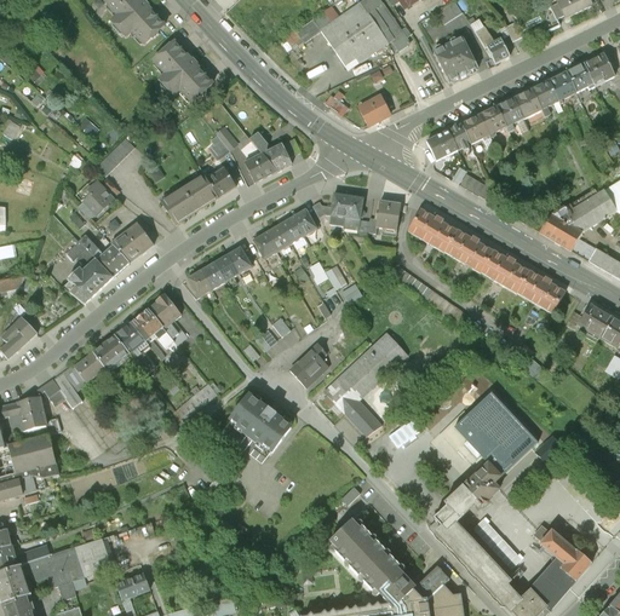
[(105,0),(116,12),(112,18),(126,34),(131,28),(143,41),(149,36),(153,36),(159,32),(158,28),(164,23),(147,4),(147,3),(145,0),(105,0)]
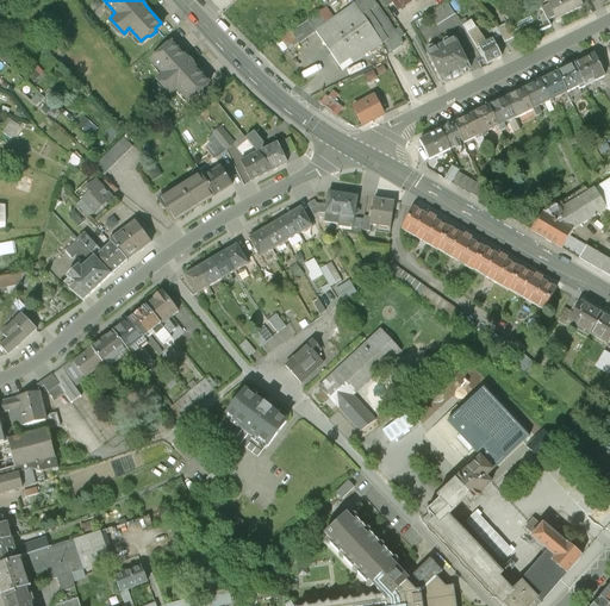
[(404,42),(377,1),(375,2),(374,0),(356,0),(355,1),(383,42),(385,39),(392,49),(404,42)]
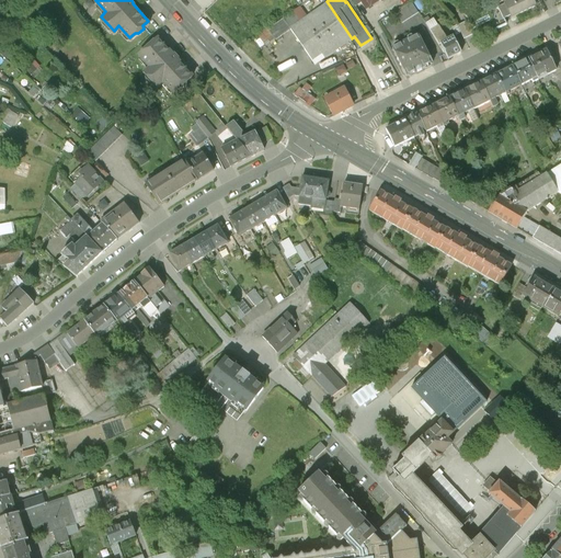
[(409,0),(395,9),(402,21),(419,10),(412,0),(409,0)]
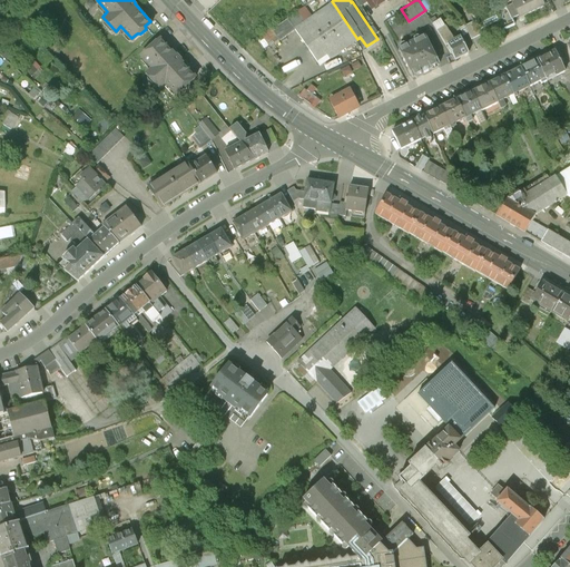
[(500,0),(473,13),(475,18),(482,32),(484,37),(514,22),(512,17),(518,15),(519,16),(544,3),(543,0),(500,0)]
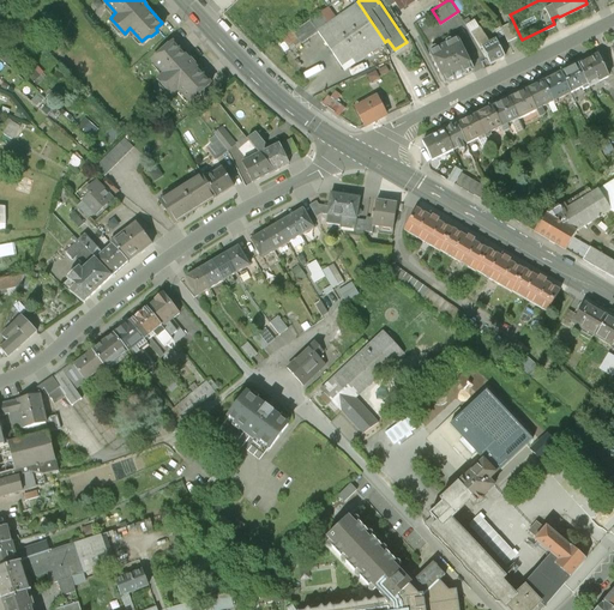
[(327,22),(317,29),(344,68),(385,42),(357,1),(327,22)]
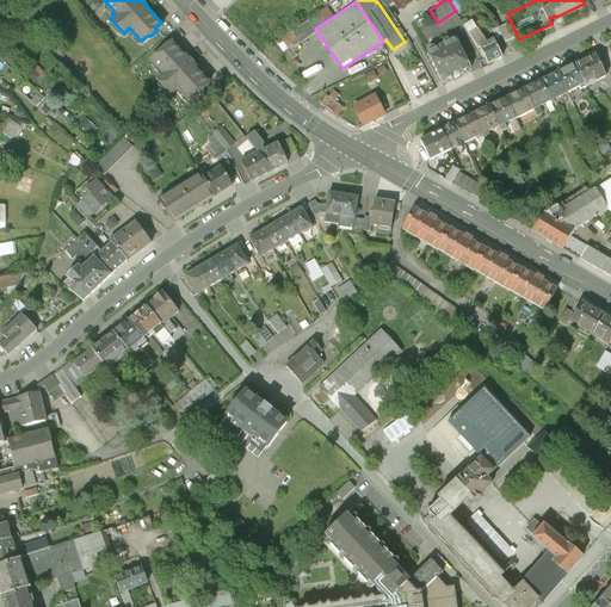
[(315,29),(326,22),(319,11),(282,37),(289,48),(315,29)]
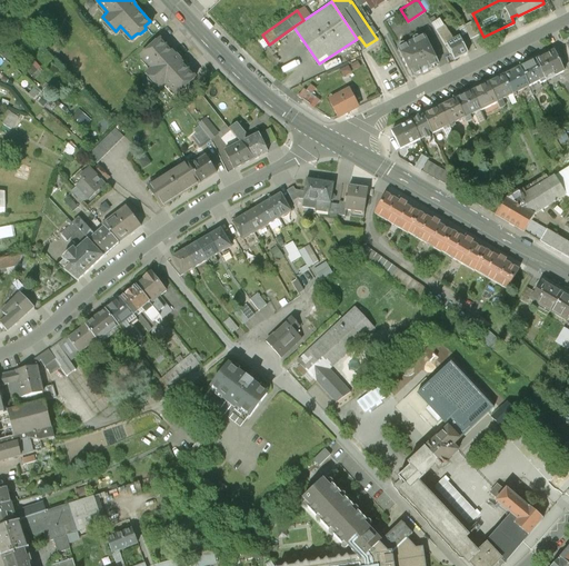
[(446,42),(447,42),(446,41),(451,39),(437,18),(431,21),(446,42)]
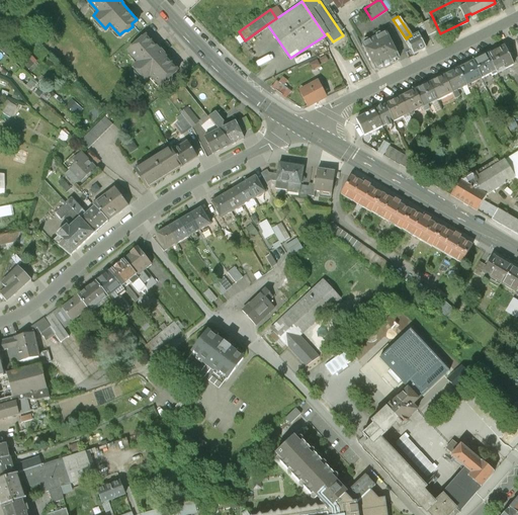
[(432,16),(422,21),(425,28),(428,34),(438,29),(432,16)]
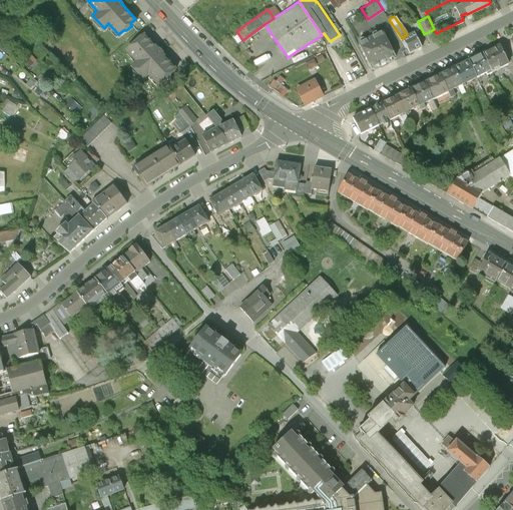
[(396,55),(383,30),(378,32),(377,30),(376,30),(373,32),(373,33),(374,35),(365,39),(364,37),(363,37),(360,38),(360,39),(361,41),(359,42),(372,67),(396,55)]
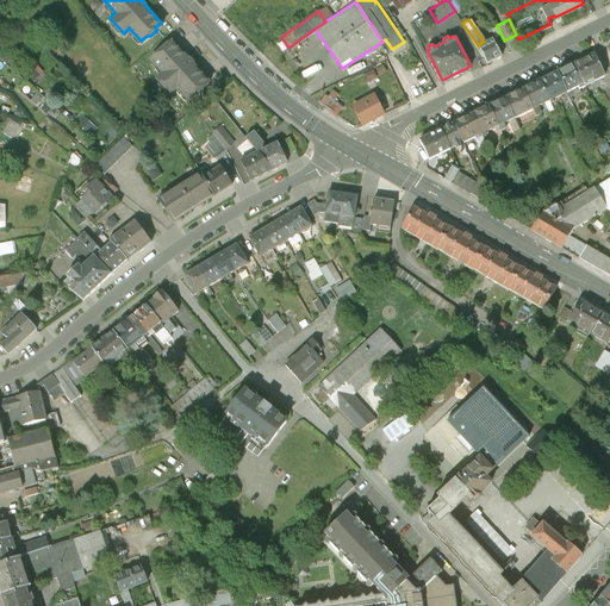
[(478,44),(479,45),(487,61),(502,54),(492,37),(484,42),(478,44)]
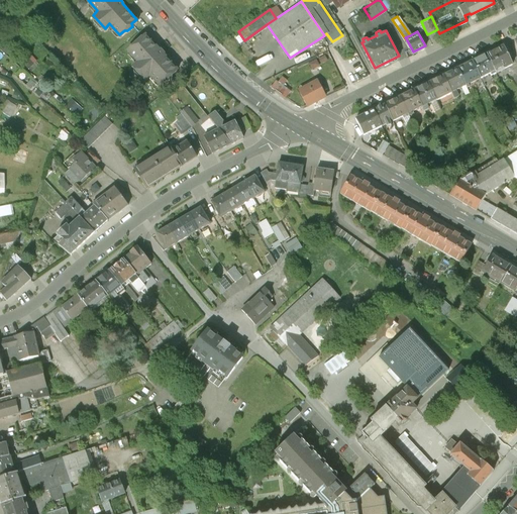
[(159,47),(144,32),(140,36),(137,36),(132,40),(132,43),(127,48),(137,59),(132,64),(144,77),(149,73),(160,84),(165,79),(168,80),(172,75),(172,73),(177,68),(164,53),(164,52),(161,47),(159,47)]
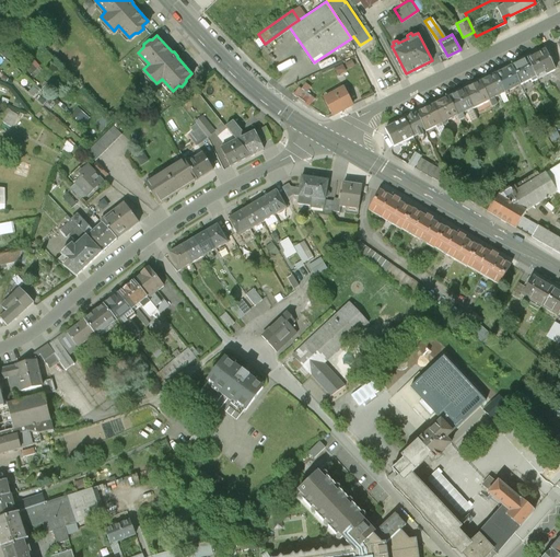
[(545,48),(527,57),(536,74),(545,70),(546,72),(555,68),(545,48)]
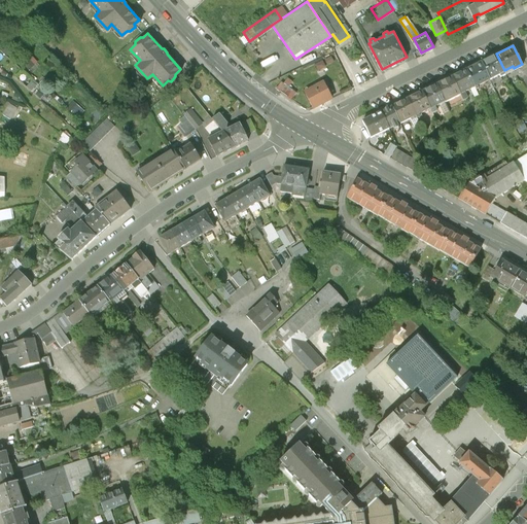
[(496,54),(481,62),(489,77),(499,73),(500,74),(505,72),(504,70),(496,54)]
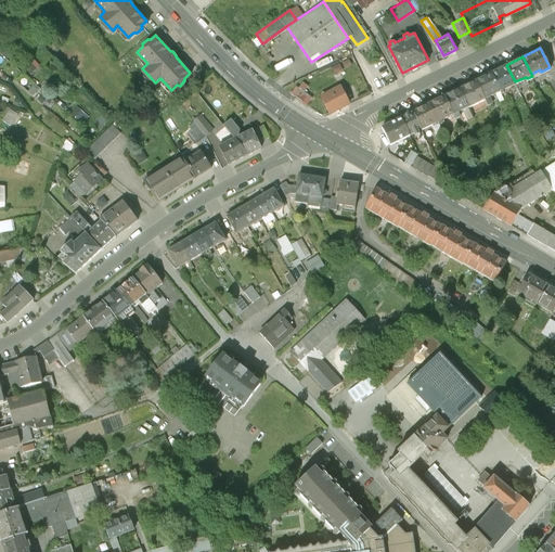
[(339,63),(331,67),(334,74),(343,71),(339,63)]
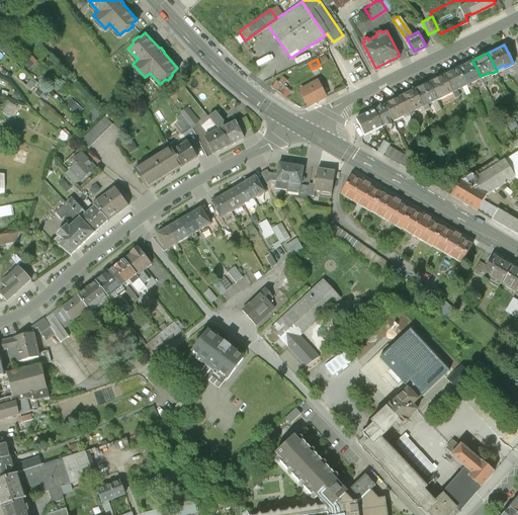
[(472,61),(458,68),(466,83),(467,85),(469,84),(468,82),(481,76),(472,61)]
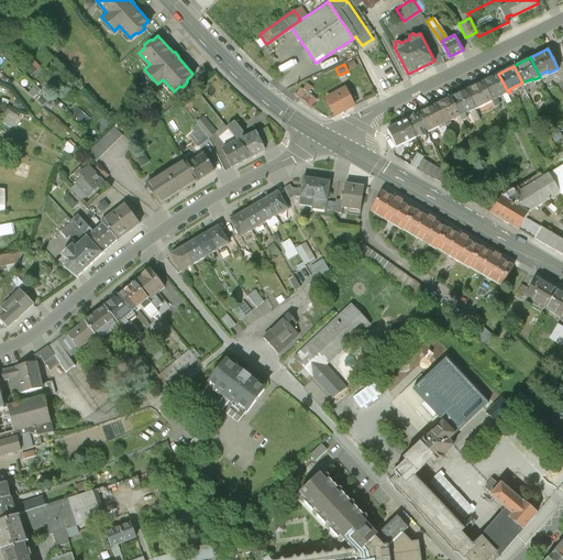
[(498,74),(482,81),(490,100),(493,105),(498,102),(495,96),(507,90),(498,74)]
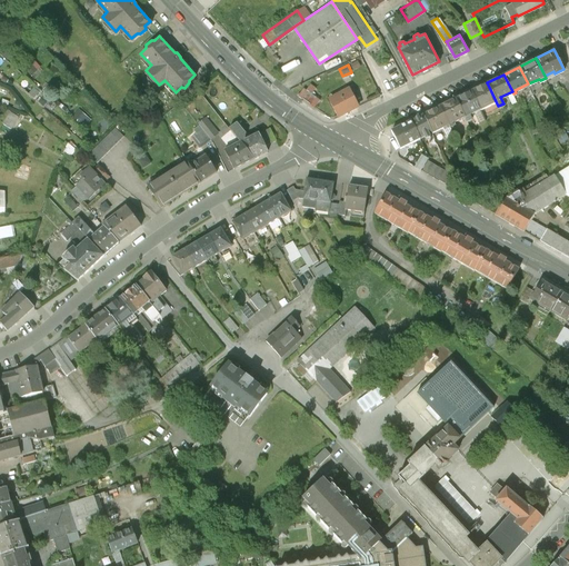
[(487,82),(472,89),(481,108),(496,101),(487,82)]
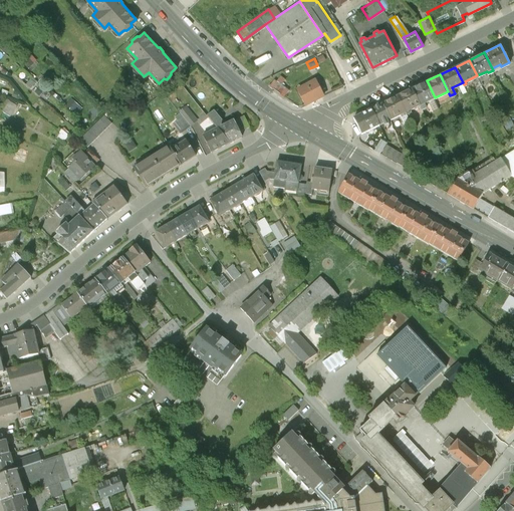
[(285,78),(280,75),(276,80),(275,79),(269,86),(283,96),(288,89),(281,83),(285,78)]
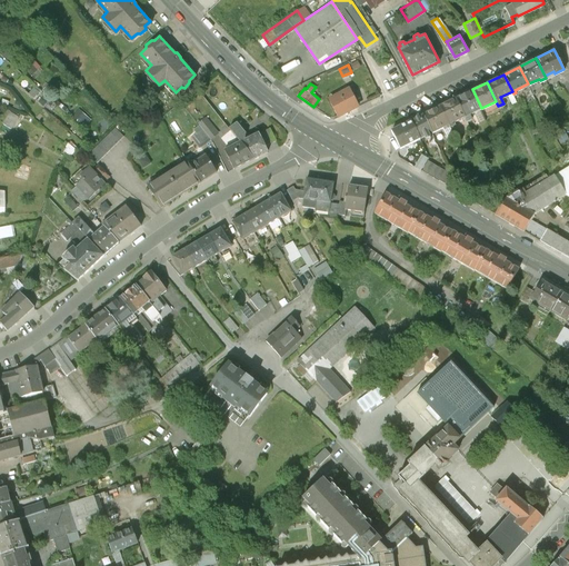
[(352,95),(349,88),(342,91),(336,95),(329,98),(338,115),(357,105),(352,95)]
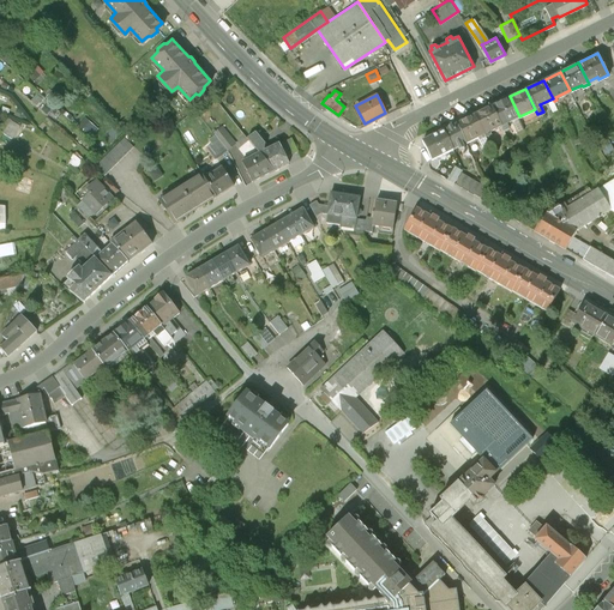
[(510,96),(493,104),(503,125),(519,116),(510,96)]
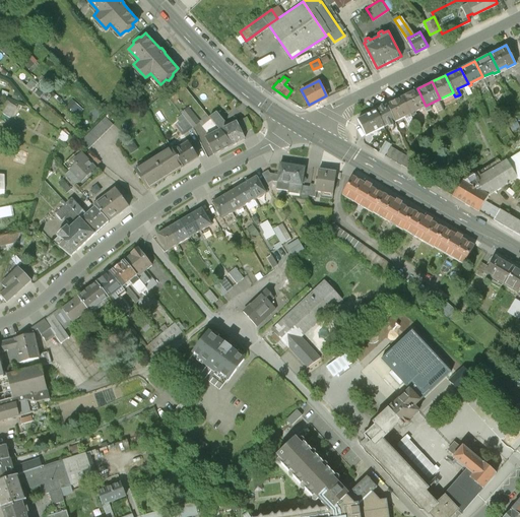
[(417,88),(402,95),(410,113),(426,106),(417,88)]
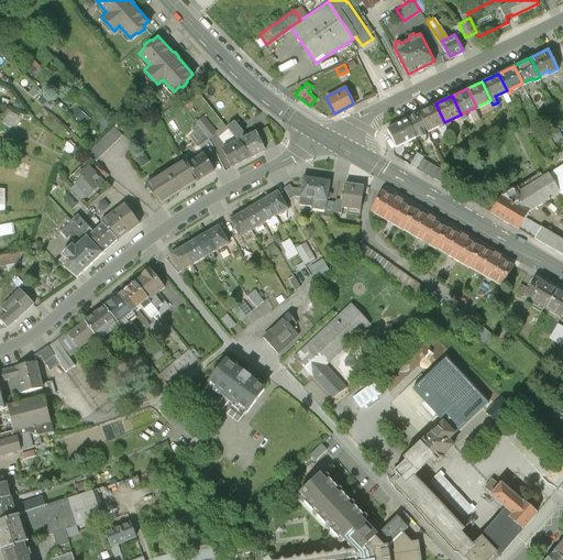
[(435,103),(419,111),(428,130),(444,122),(435,103)]
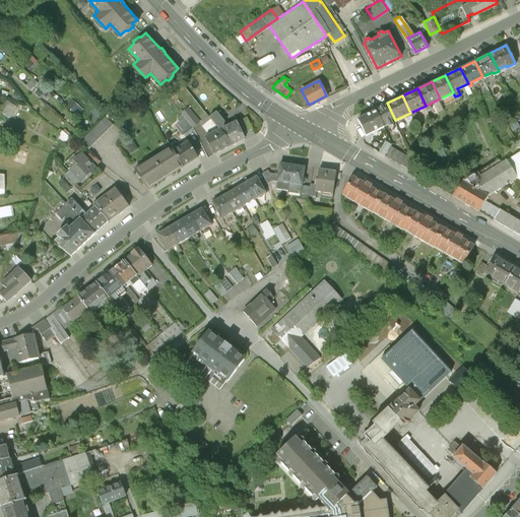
[(75,100),(69,107),(77,113),(83,106),(75,100)]
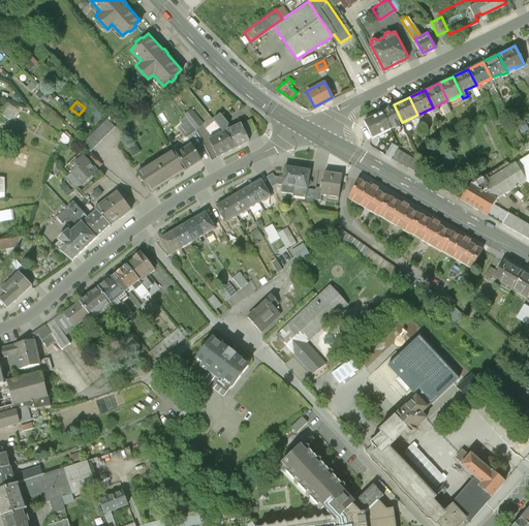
[(2,114),(9,118),(17,106),(8,102),(2,114)]
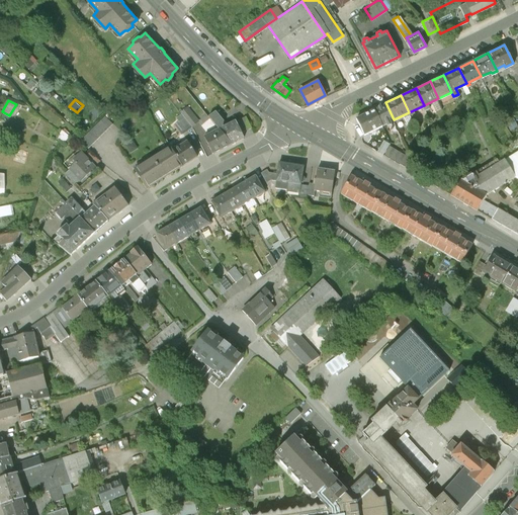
[(394,119),(385,102),(374,108),(382,124),(394,119)]
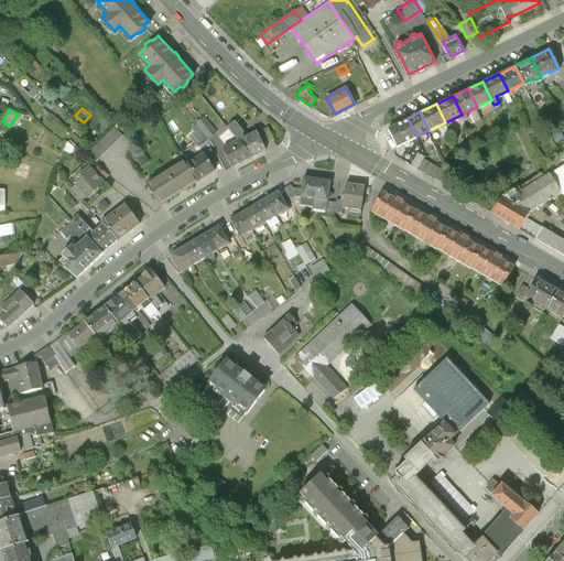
[(216,130),(203,115),(196,120),(197,121),(208,136),(216,130)]
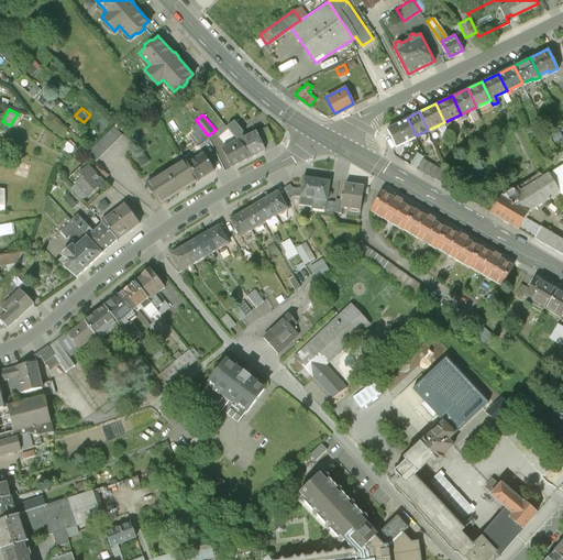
[(407,118),(387,128),(396,145),(416,135),(407,118)]
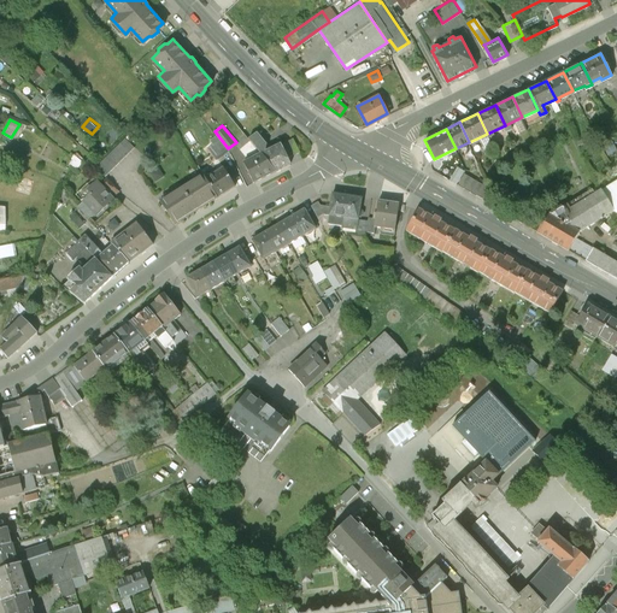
[(269,148),(256,131),(248,136),(260,152),(262,152),(269,148)]
